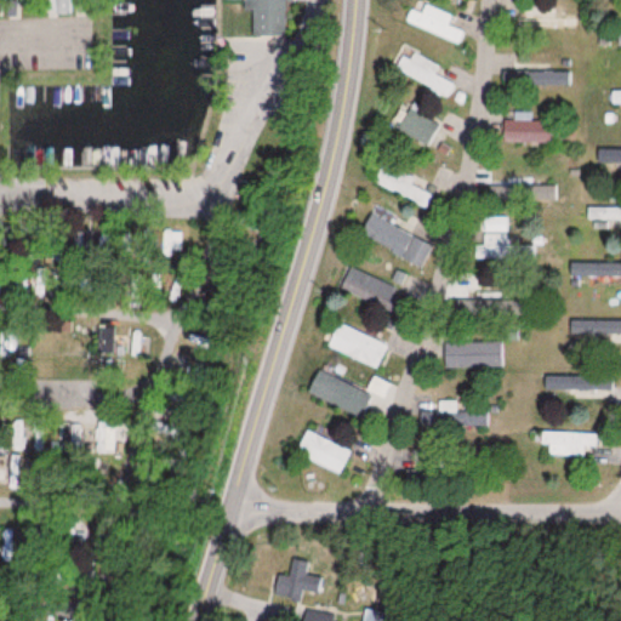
[(454,16),(426,4),(422,13),(411,9),(405,21),(459,45),(465,32),(449,26),(454,16)]
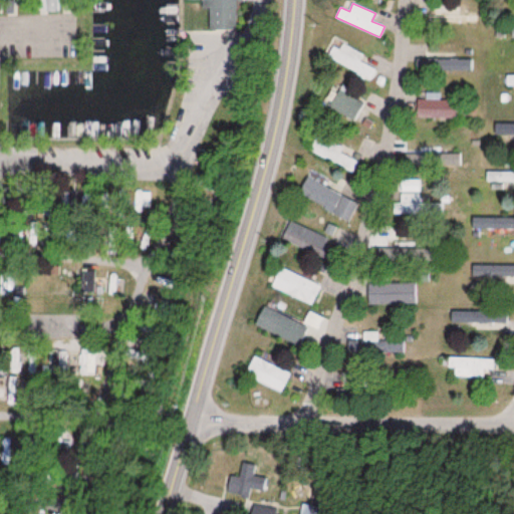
[(424,10),(424,23),(475,23),(475,10),(424,10)]
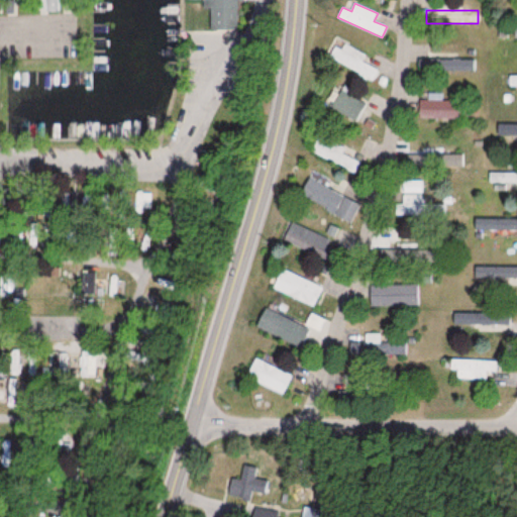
[(328,59),(375,82),(381,71),(363,62),(367,55),(337,40),(328,59)]
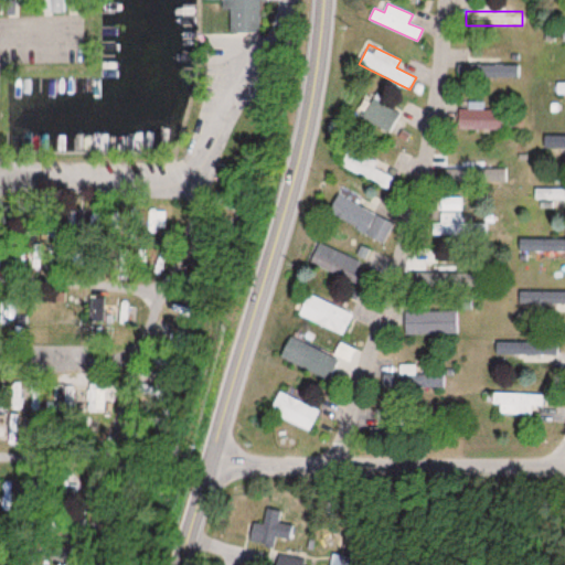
[(519,77),(519,65),(482,65),(482,77),(519,77)]
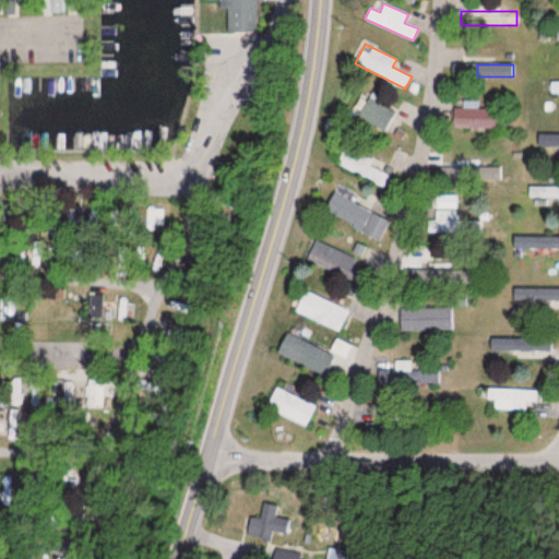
[(546,93),(558,92),(558,80),(546,81),(546,93)]
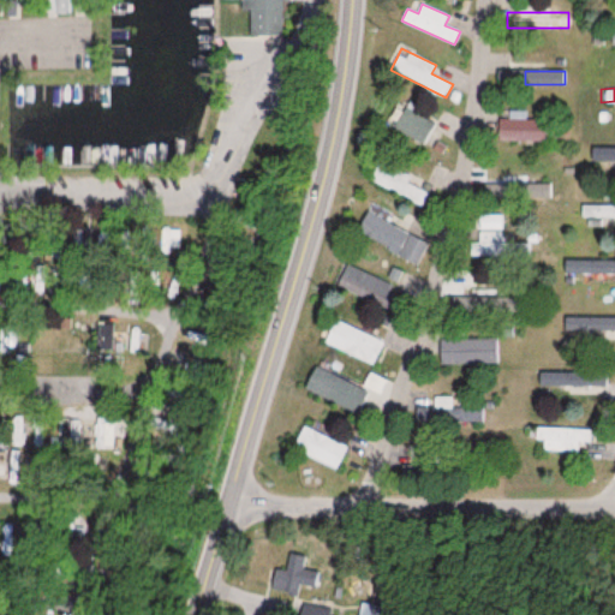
[(395,125),(419,147),(435,129),(411,107),(395,125)]
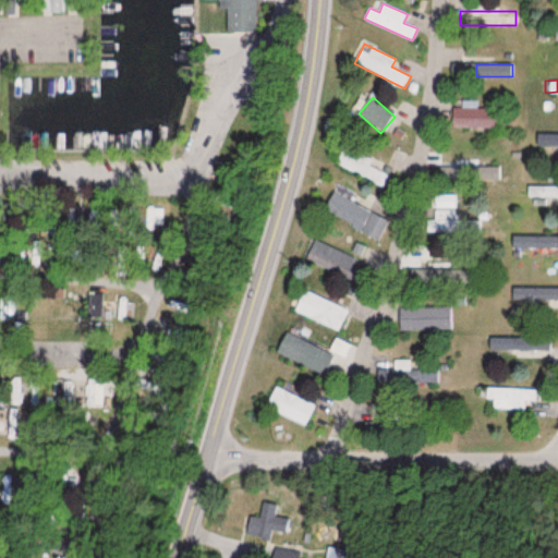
[(495,108),(452,108),(452,128),(495,128),(495,108)]
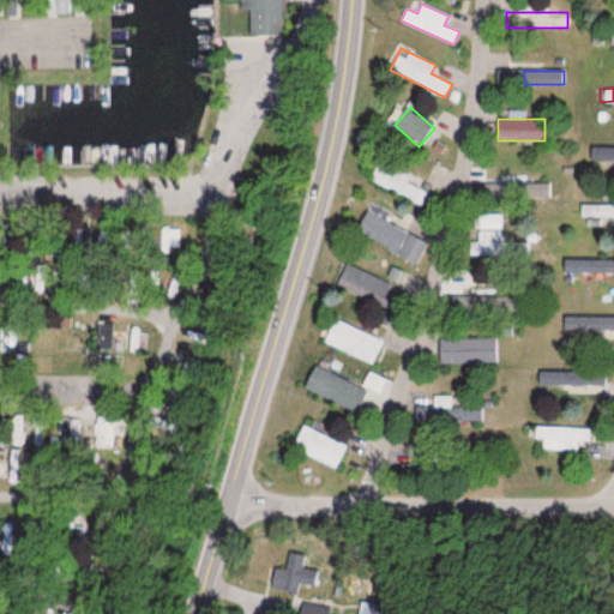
[(613,148),(595,148),(595,161),(613,160),(613,148)]
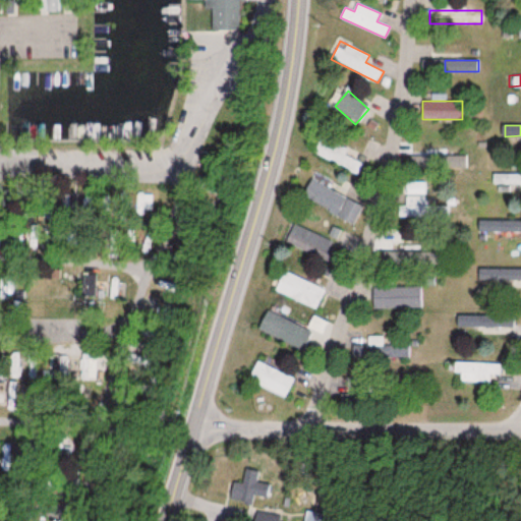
[(357,174),(362,162),(347,155),(350,147),(322,134),(312,155),(357,174)]
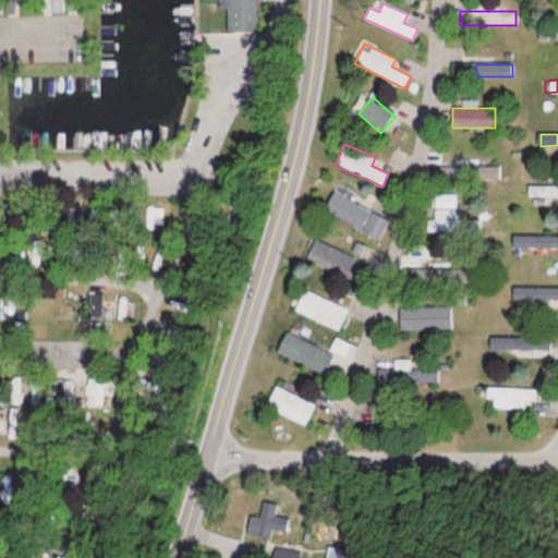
[(557,185),(528,185),(528,197),(557,196),(557,185)]
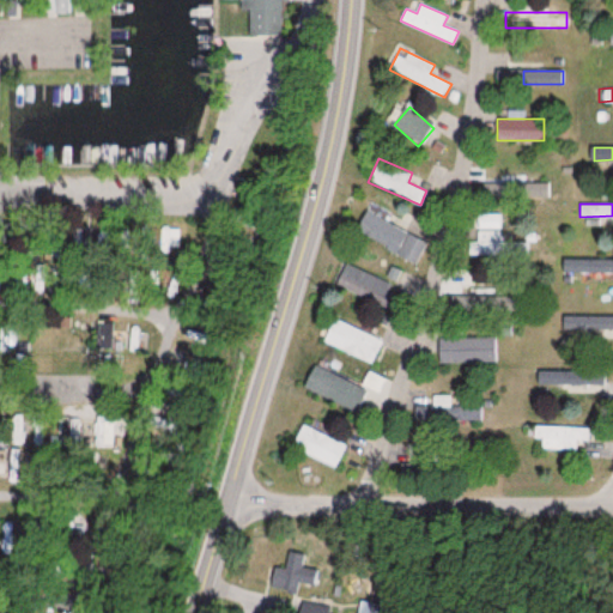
[(353,234),(419,265),(430,242),(364,211),(353,234)]
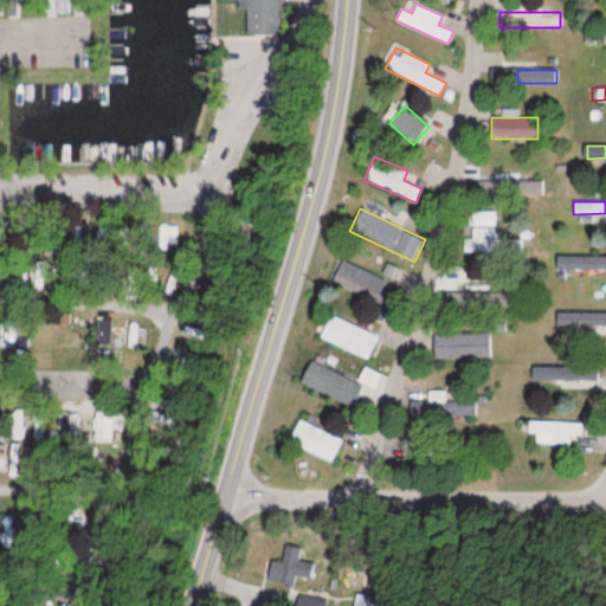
[(496,230),(471,230),(471,252),(524,252),(524,239),(496,239),(496,230)]
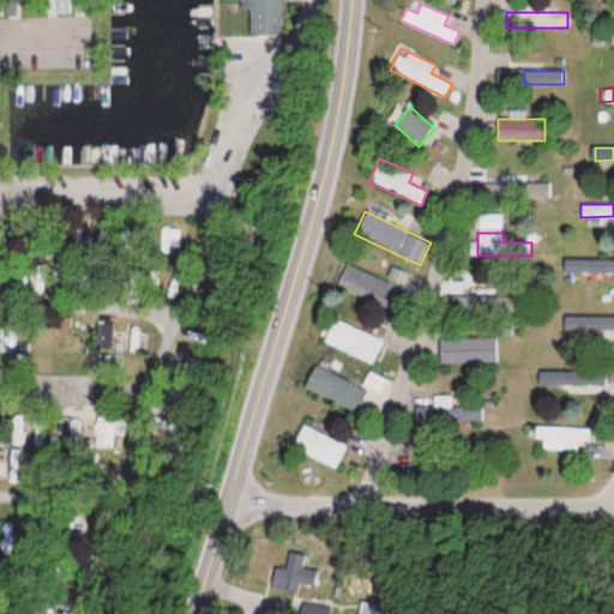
[(395,286),(347,264),(337,286),(386,307),(395,286)]
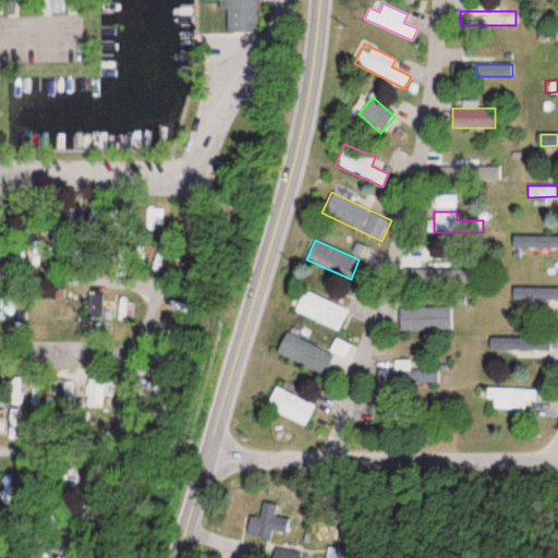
[(456,279),(456,263),(428,263),(428,279),(456,279)]
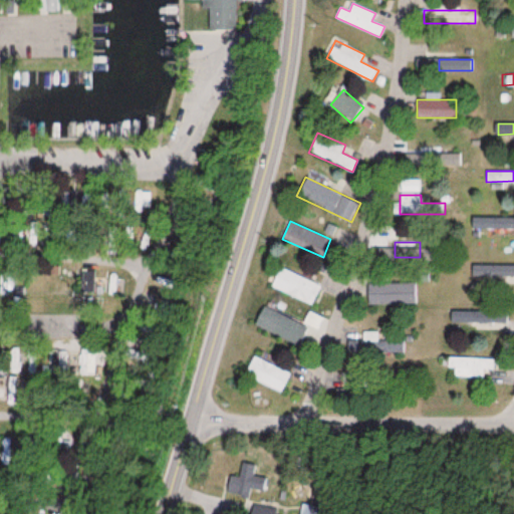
[(513,264),(472,265),(472,281),(513,281),(513,264)]
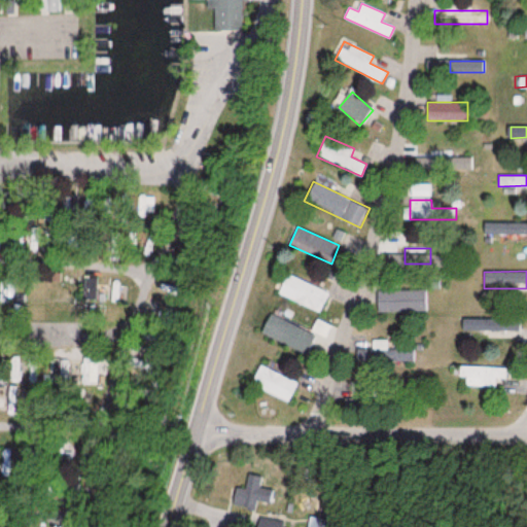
[(278,293),(320,314),(329,293),(287,274),(278,293)]
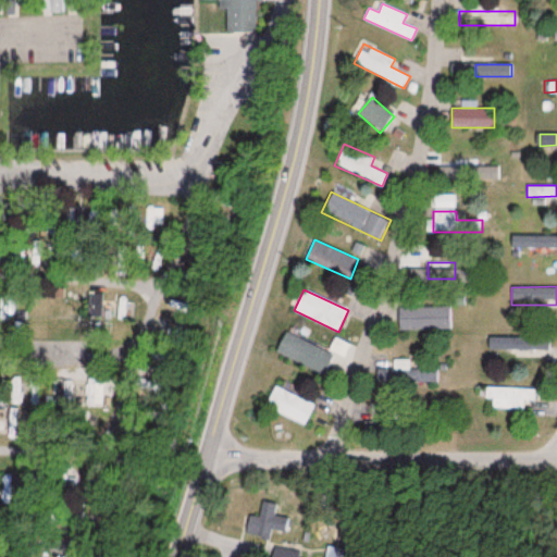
[(337,354),(284,333),(275,354),(329,374),(337,354)]
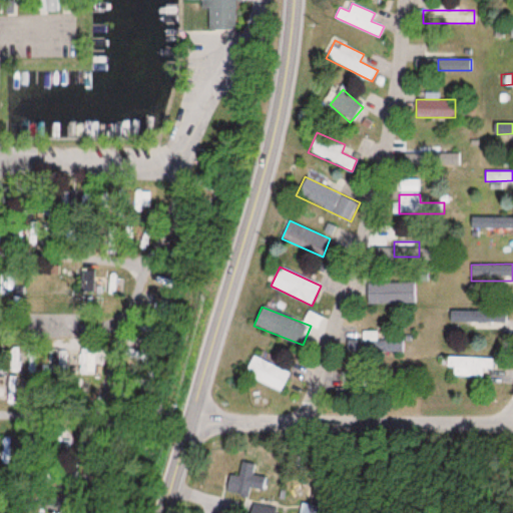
[(467,310),(467,322),(507,322),(507,310),(467,310)]
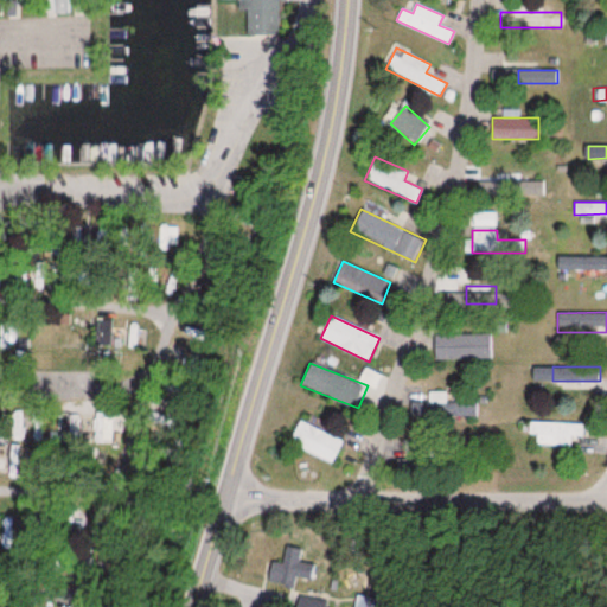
[(288,442),(331,464),(343,441),(300,420),(288,442)]
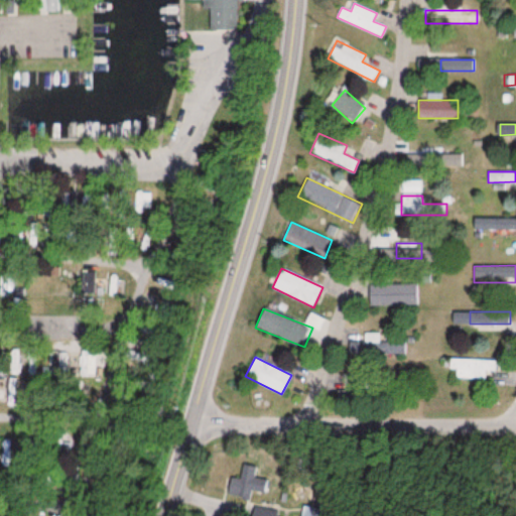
[(457,378),(486,380),(487,371),(496,371),(496,360),(448,357),(448,369),(457,369),(457,378)]
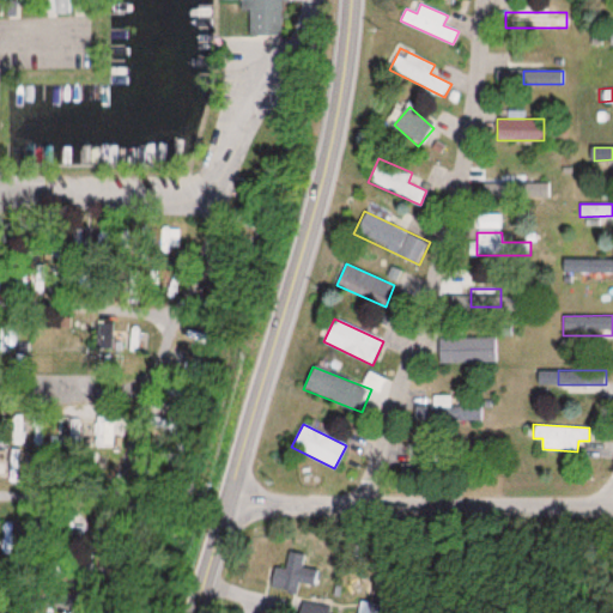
[(272,568),(269,593),(298,595),(299,583),(317,584),(320,569),(305,568),(307,554),(287,552),(286,569),(272,568)]
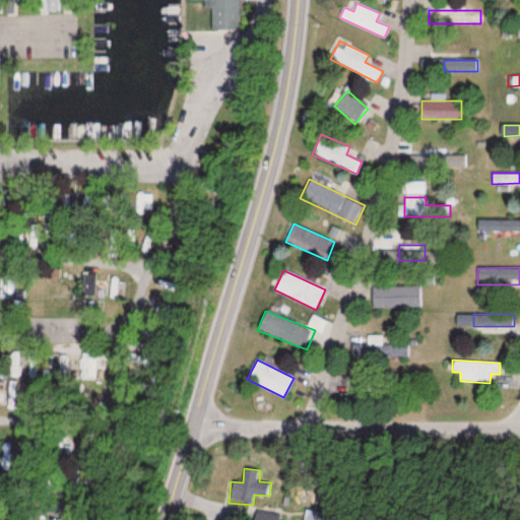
[(324,519),(325,512),(308,510),(307,519),(324,519)]
